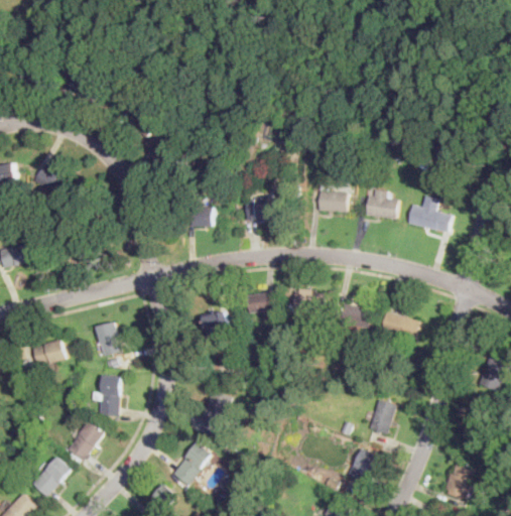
[(297,114),(296,134),(287,134),(287,114),(297,114)]
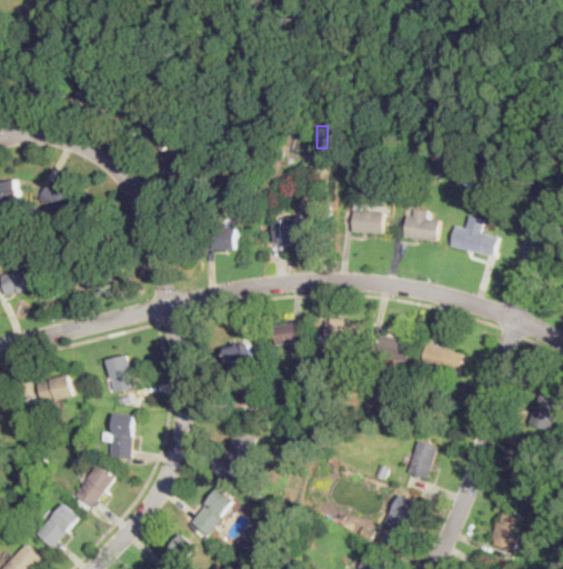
[(339,161),(338,146),(352,145),(353,160),(339,161)]
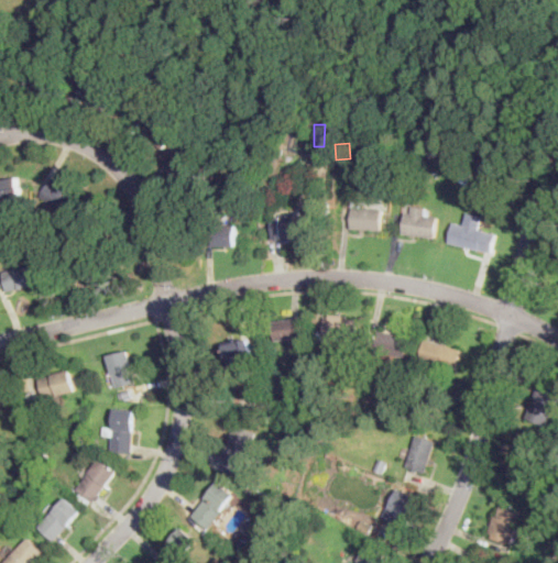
[(438,161),(435,175),(426,173),(429,158),(438,161)]
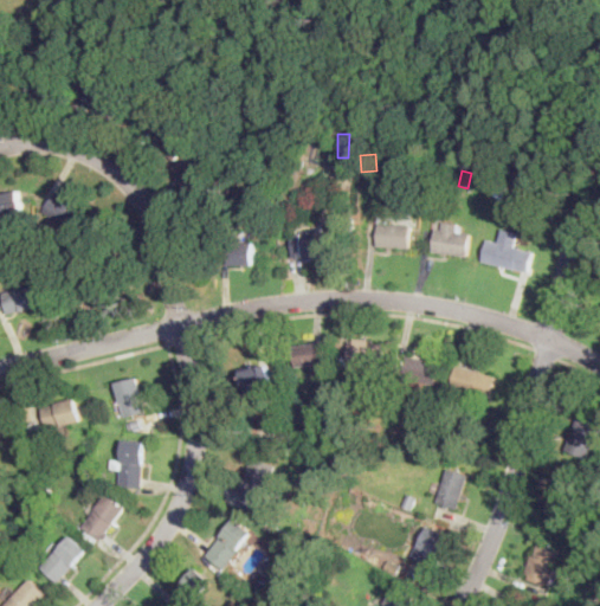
[(457,175),(456,185),(447,182),(450,174),(457,175)]
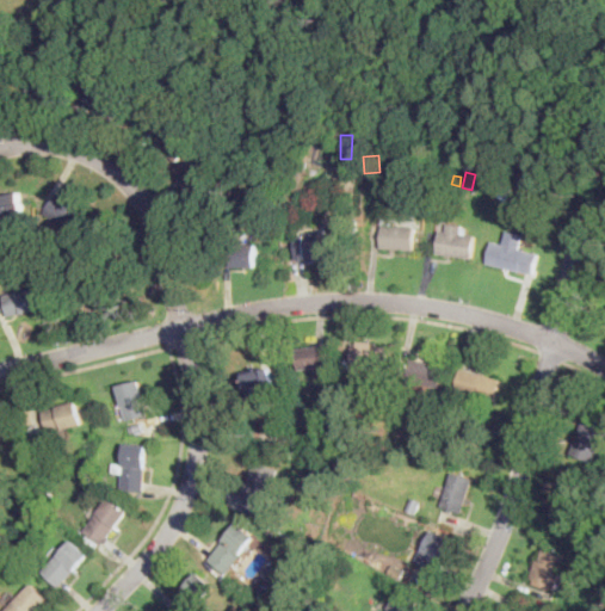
[(506,185),(502,201),(494,198),(498,183),(506,185)]
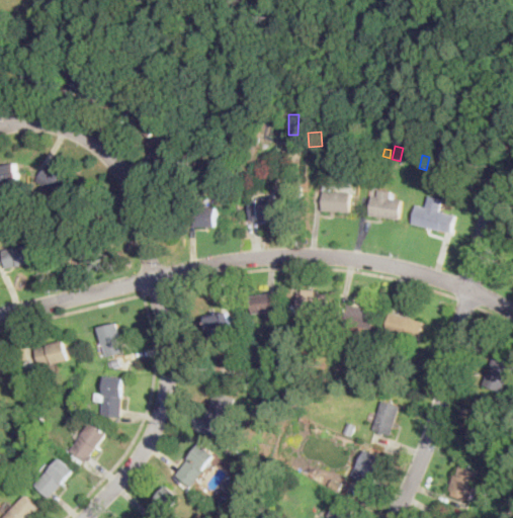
[(1,183),(0,183),(0,165),(13,163),(17,180),(9,181),(1,183)]
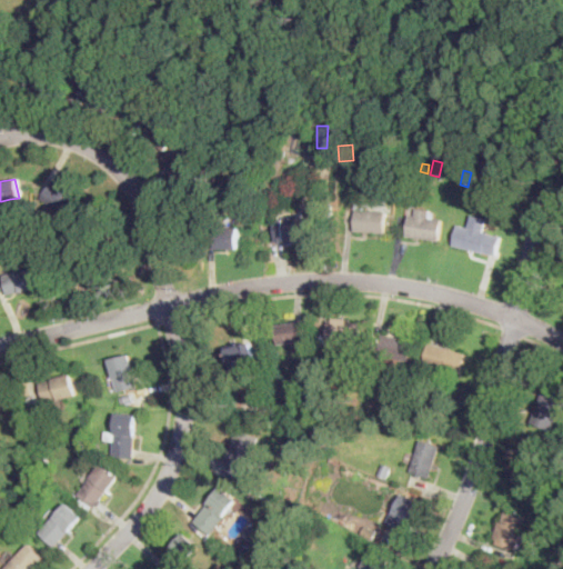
[(73,198),(63,215),(56,210),(48,205),(38,199),(49,182),(50,180),(51,180),(67,190),(66,193),(73,198)]
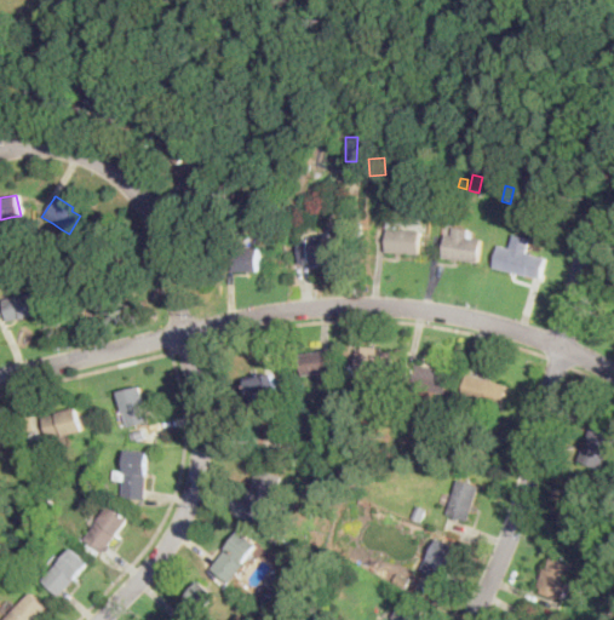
[(466,229),(465,239),(478,240),(476,262),(441,258),(443,242),(445,235),(448,235),(449,228),(466,229)]
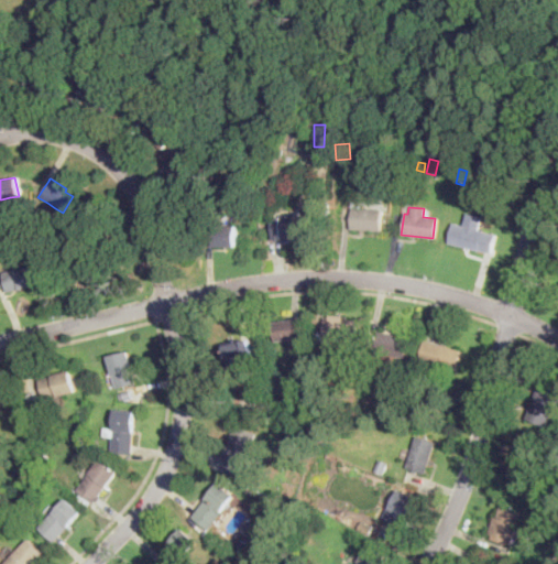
[(379,209),(378,230),(347,229),(349,208),(379,209)]
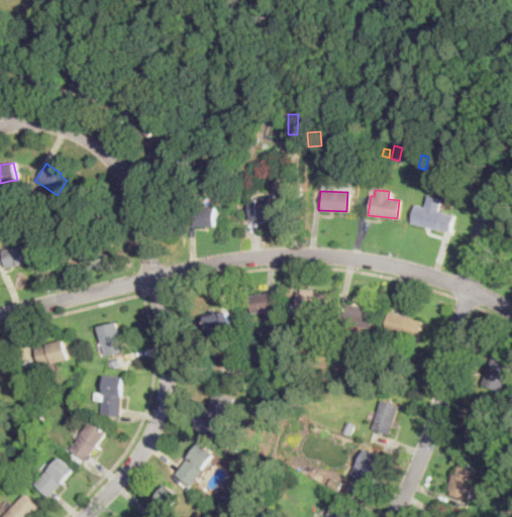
[(273,195),(273,198),(281,198),(283,217),(256,219),(254,200),(268,199),(267,195),(273,195)]
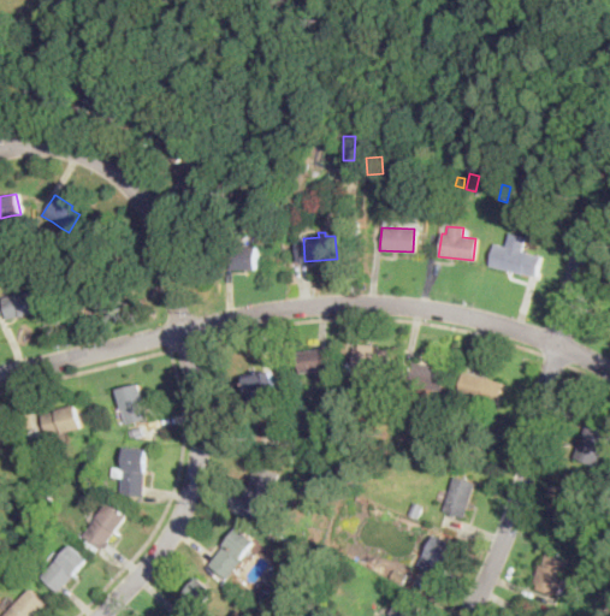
[(119,249),(111,253),(105,237),(113,234),(119,249)]
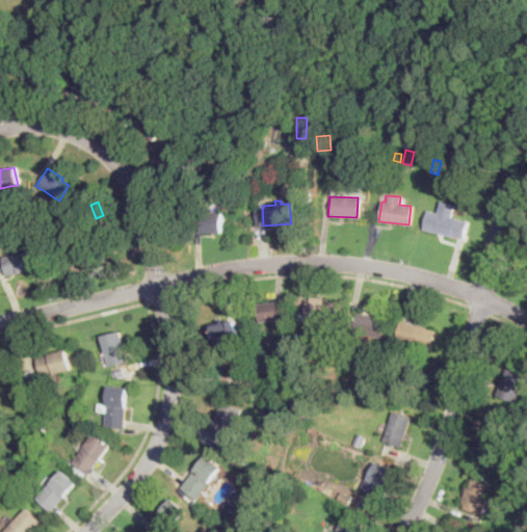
[(452,205),(451,213),(450,217),(465,221),(460,239),(422,230),(427,211),(435,213),(437,202),(452,205)]
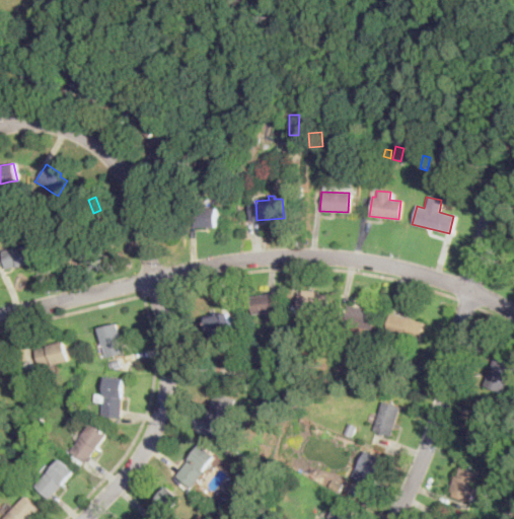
[(213,224),(213,228),(192,227),(193,208),(214,209),(213,224)]
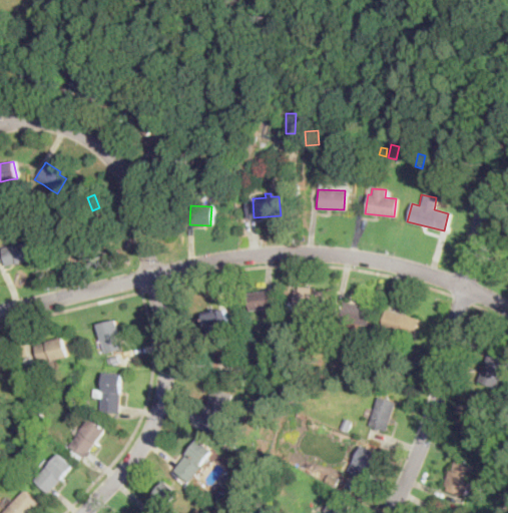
[(78,252),(74,254),(64,237),(80,227),(91,244),(78,252)]
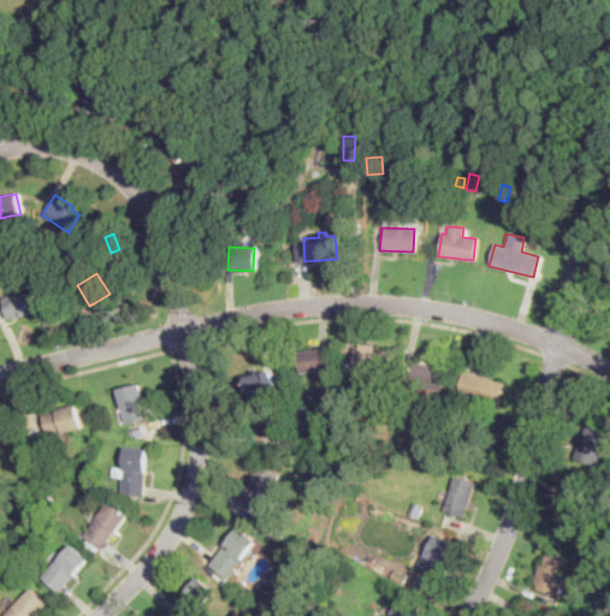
[(17,317),(4,320),(0,303),(0,297),(35,288),(41,311),(17,317)]
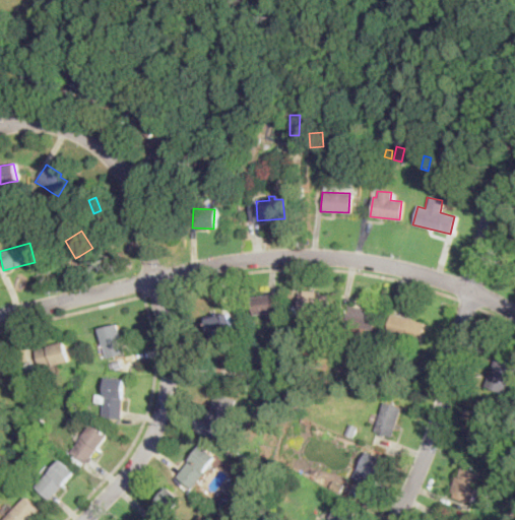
[(318,293),(318,296),(328,297),(328,313),(318,313),(297,312),(298,294),(302,295),(303,290),(318,293)]
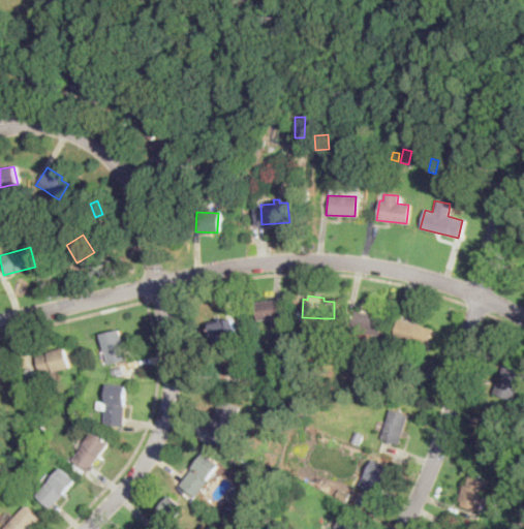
[(268,320),(256,321),(254,303),(278,300),(281,318),(268,320)]
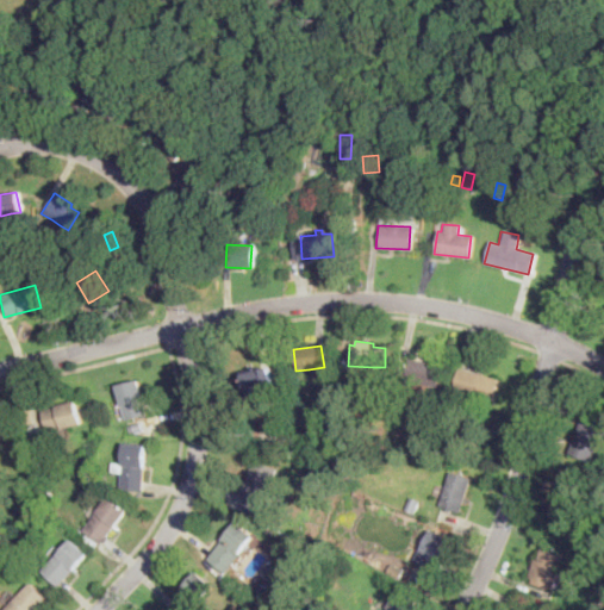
[(408,359),(421,361),(440,365),(436,387),(404,381),(399,381),(400,378),(392,377),(396,359),(406,361),(406,359),(408,359)]
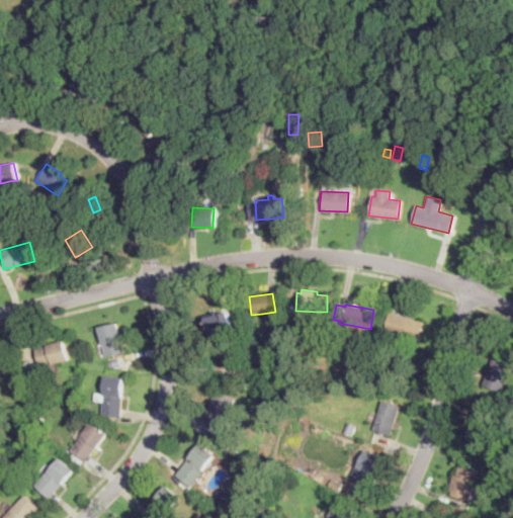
[(232,330),(207,336),(202,317),(225,312),(228,311),(232,330)]
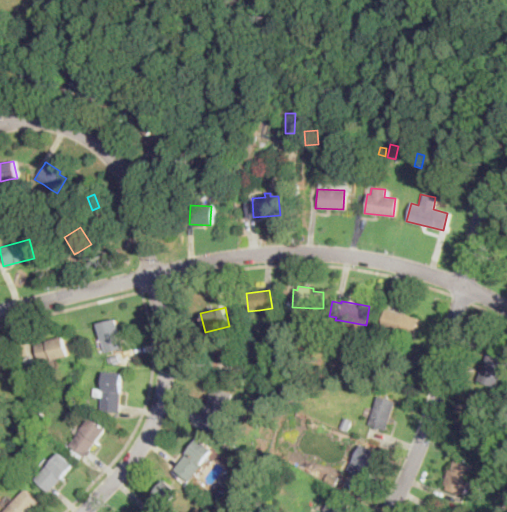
[(417,319),(413,337),(377,328),(382,310),(417,319)]
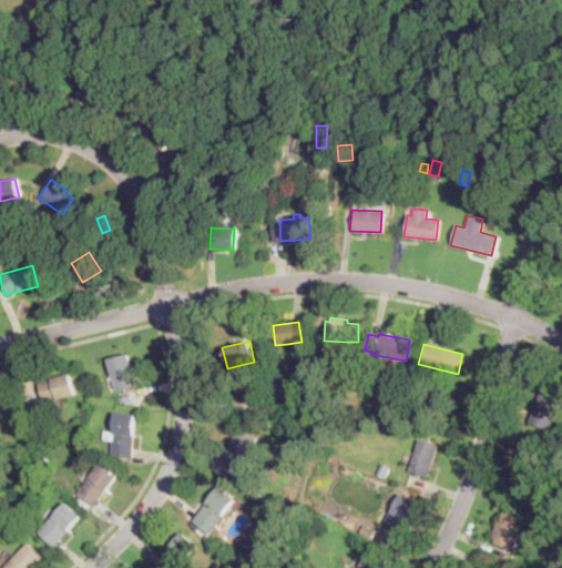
[(134,387),(113,392),(106,358),(126,354),(134,387)]
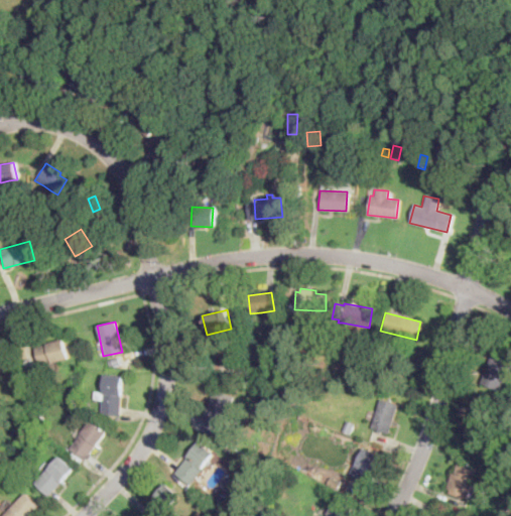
[(328,334),(327,343),(320,342),(320,333),(328,334)]
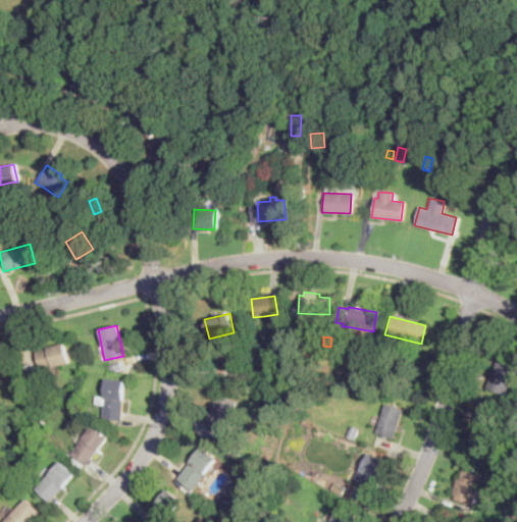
[(42,369),(38,370),(33,350),(46,347),(63,343),(67,363),(42,369)]
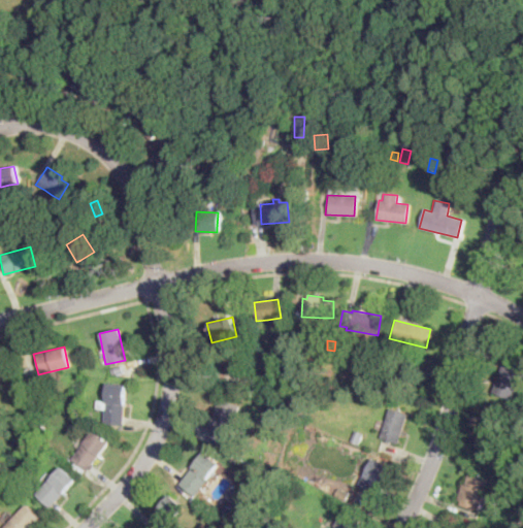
[(522,363),(522,375),(521,382),(517,381),(510,400),(490,392),(500,366),(502,366),(505,357),(522,363)]
